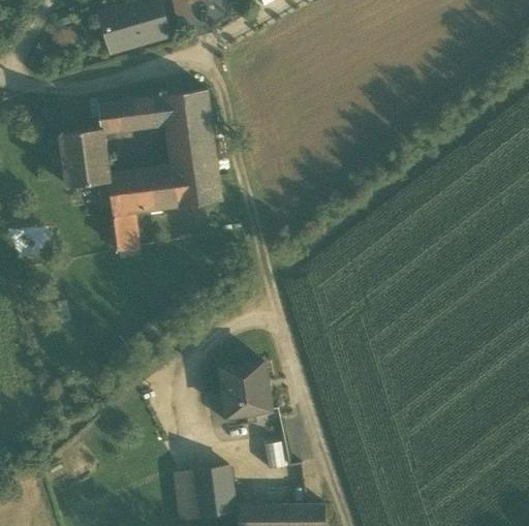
[(191,18),(189,5),(187,0),(173,0),(179,21),(191,18)]
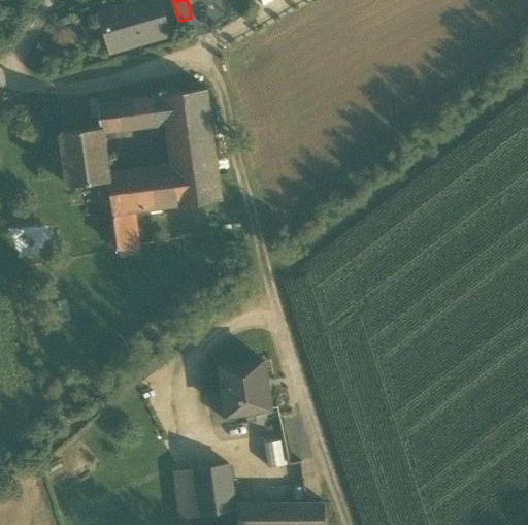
[(102,17),(112,53),(167,37),(157,1),(102,17)]
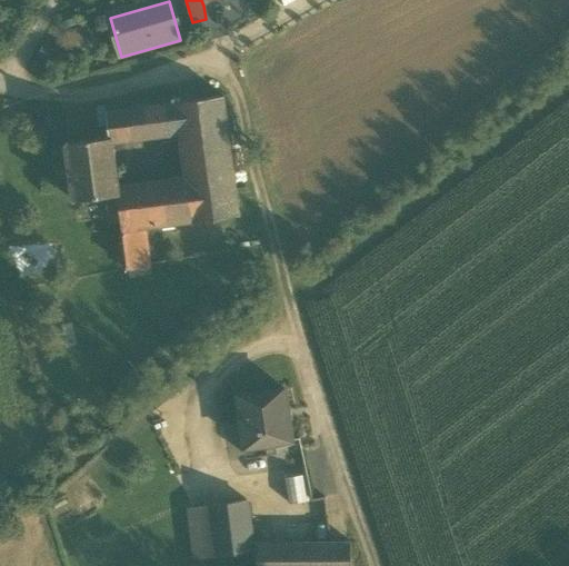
[(43,68),(53,52),(43,47),(35,62),(43,68)]
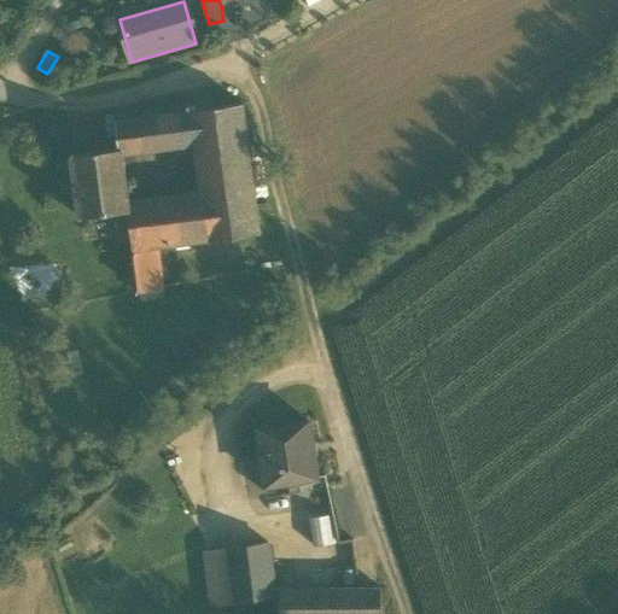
[(194,148),(200,196),(208,244),(260,237),(243,109),(190,115),(194,148)]
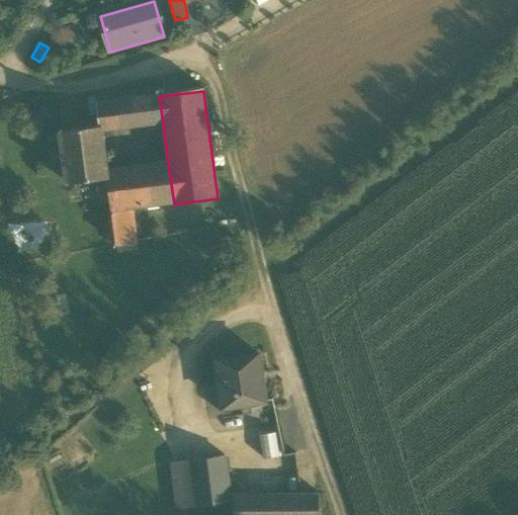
[(124,130),(163,124),(159,96),(121,101),(124,130)]
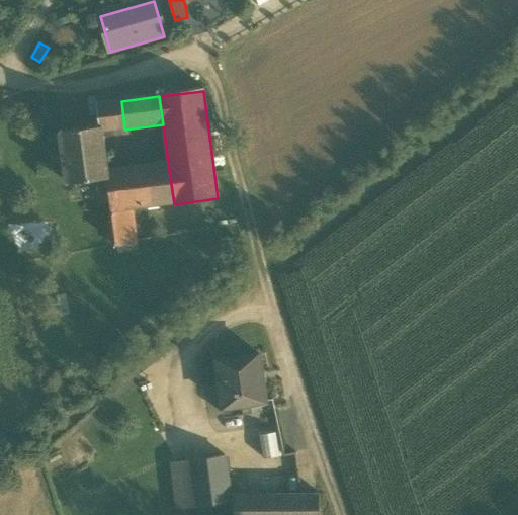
[(102,133),(124,130),(121,101),(96,104),(100,129),(101,129),(102,133)]
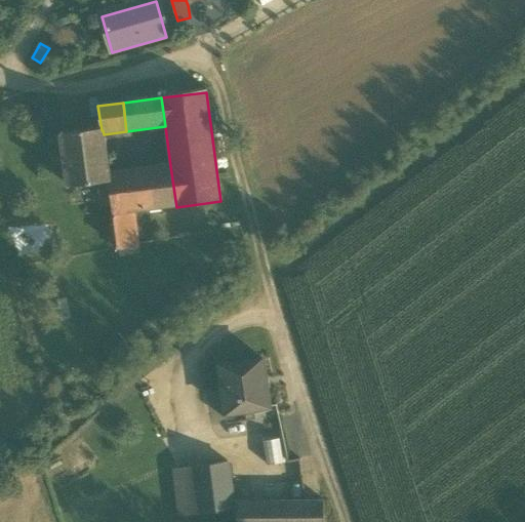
[(61,135),(68,188),(98,184),(108,183),(110,182),(109,174),(104,134),(103,130),(102,130),(61,135)]
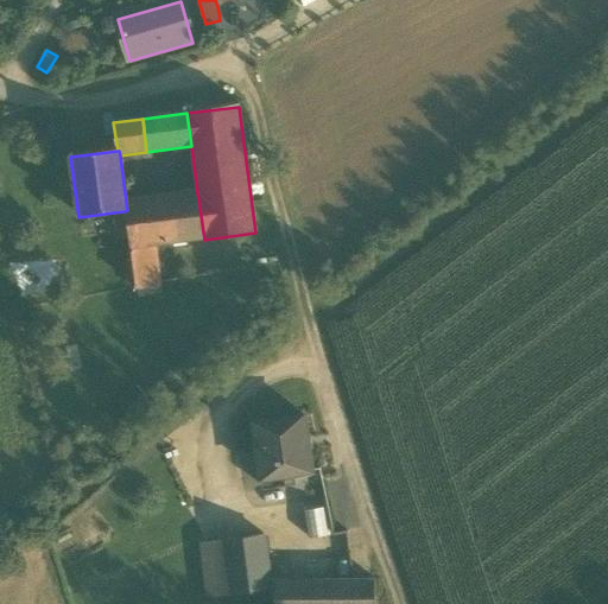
[(127,210),(125,211),(128,239),(131,249),(154,246),(204,240),(197,192),(126,202),(127,210)]
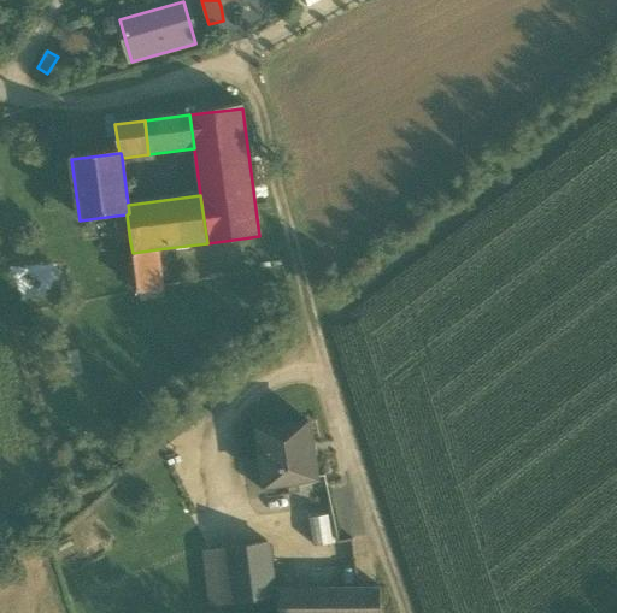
[(119,243),(130,242),(127,214),(116,216),(119,243)]
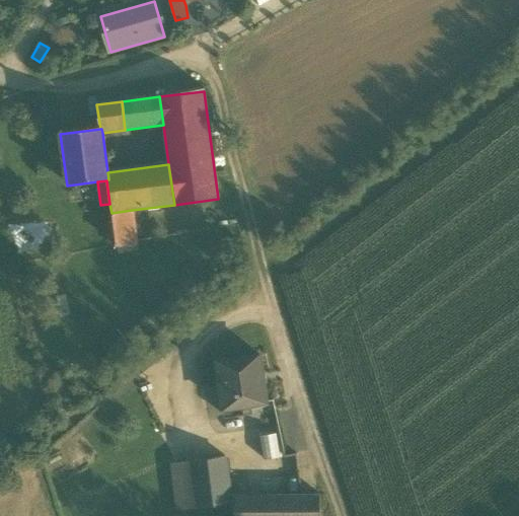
[(136,244),(132,210),(112,213),(116,247),(136,244)]
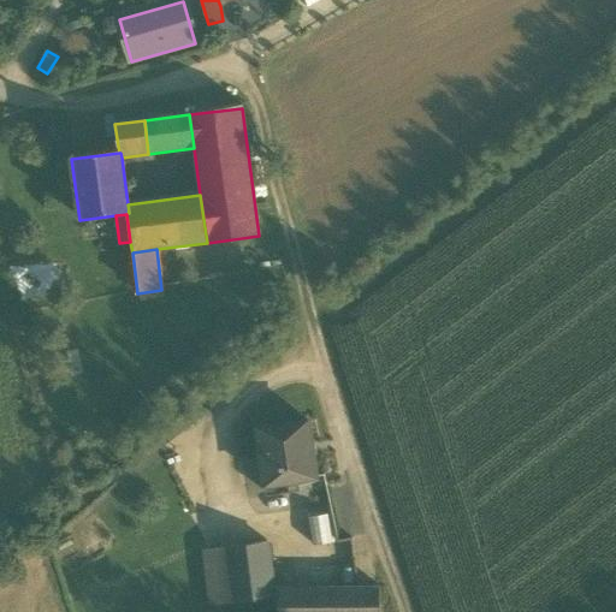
[(256,432),(265,487),(285,485),(315,480),(307,423),(256,432)]
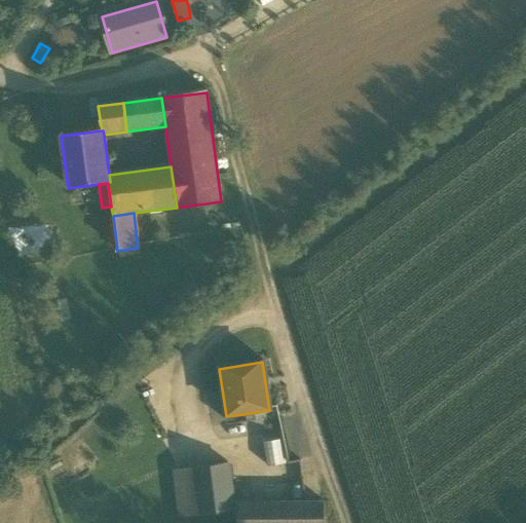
[(246,423),(243,414),(226,416),(228,425),(246,423)]
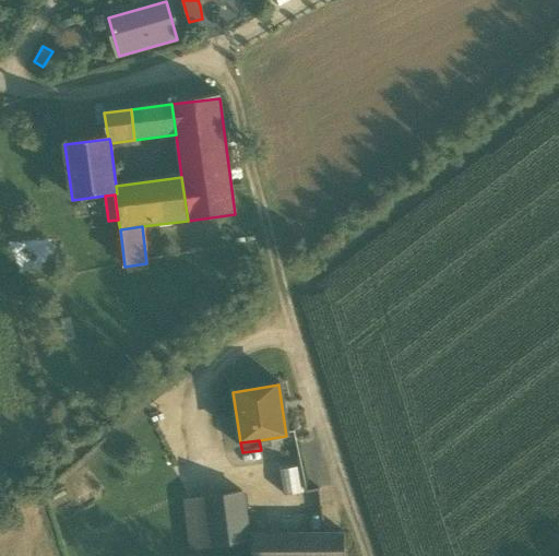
[(205,500),(212,551),(248,546),(249,537),(241,495),(205,500)]
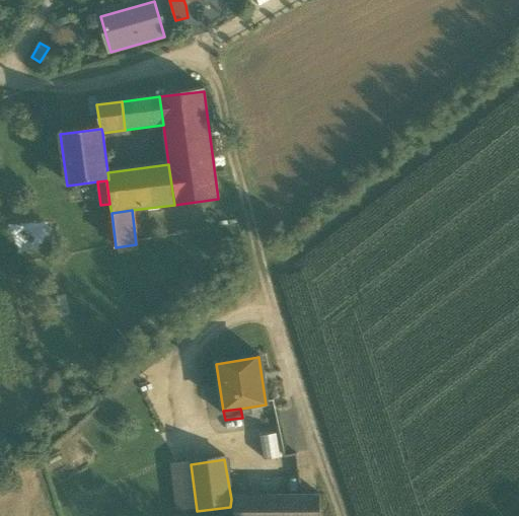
[(179,513),(197,511),(191,464),(173,467),(179,513)]
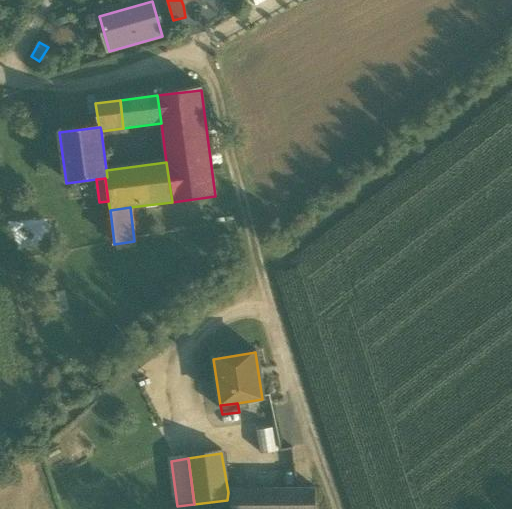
[(315,508),(315,490),(228,492),(227,500),(229,508),(315,508)]
